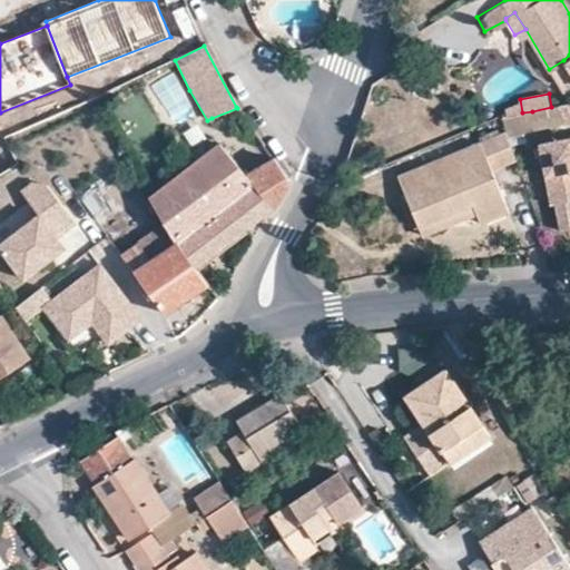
[(551,107),(532,111),(534,126),(563,120),(560,105),(551,107)]
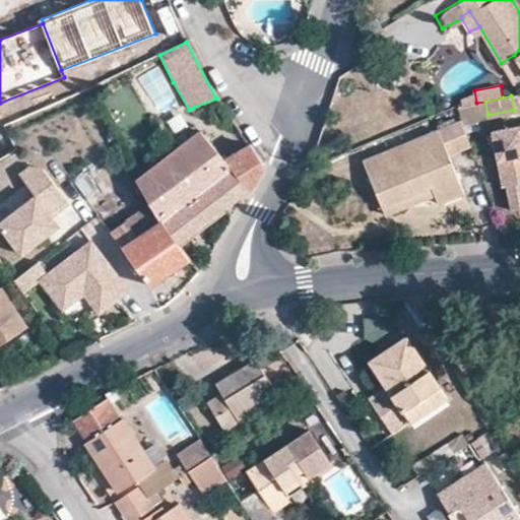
[(519,163),(519,155),(519,125),(492,130),(501,184),(506,183),(519,180),(519,163)]
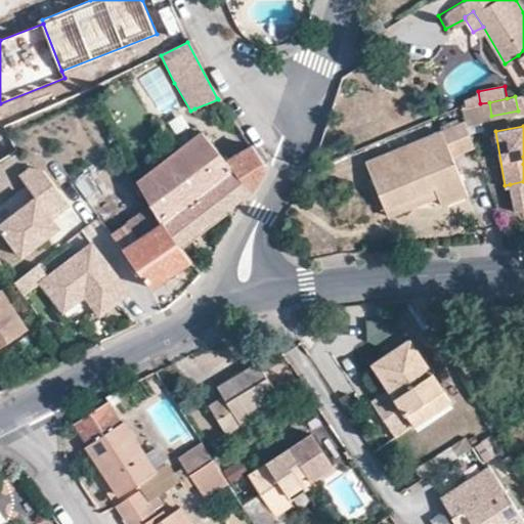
[(180,247),(252,190),(265,170),(263,160),(254,147),(227,163),(202,131),(137,180),(149,204),(157,216),(180,247)]
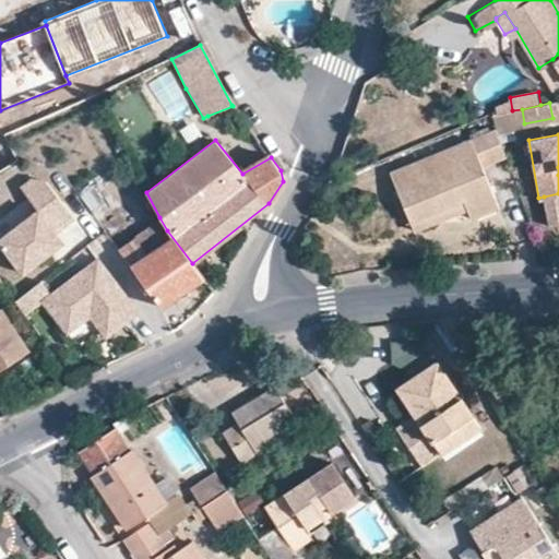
[(391,171),(412,224),(464,202),(468,210),(472,218),(500,206),(470,140),(391,171)]
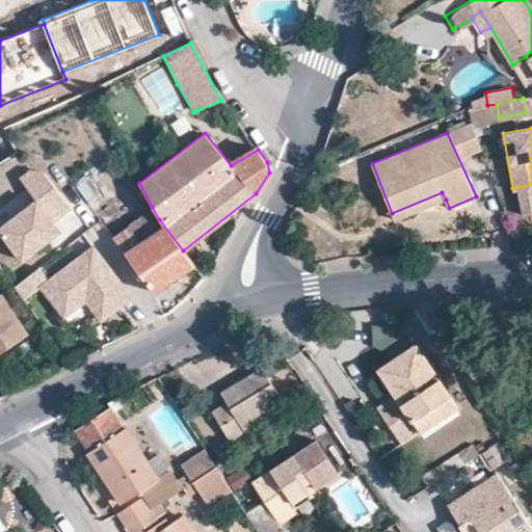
[(36,201),(0,229),(0,231),(23,261),(48,241),(46,237),(58,227),(54,221),(72,208),(45,175),(31,173),(21,181),(36,201)]
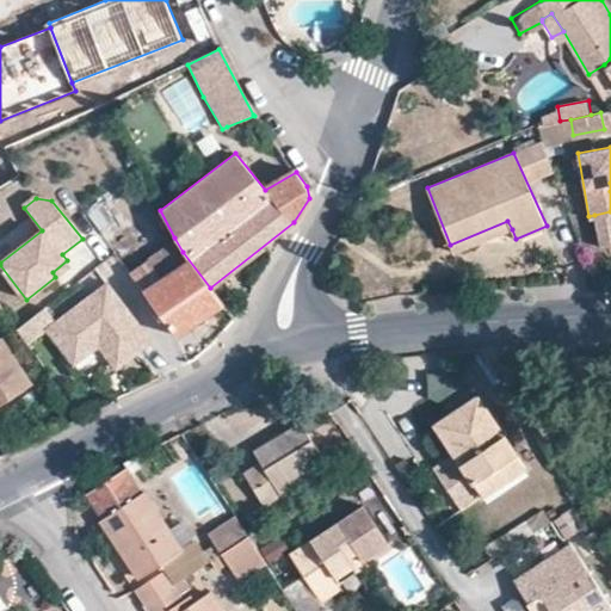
[(610,242),(610,211),(594,215),(599,245),(610,242)]
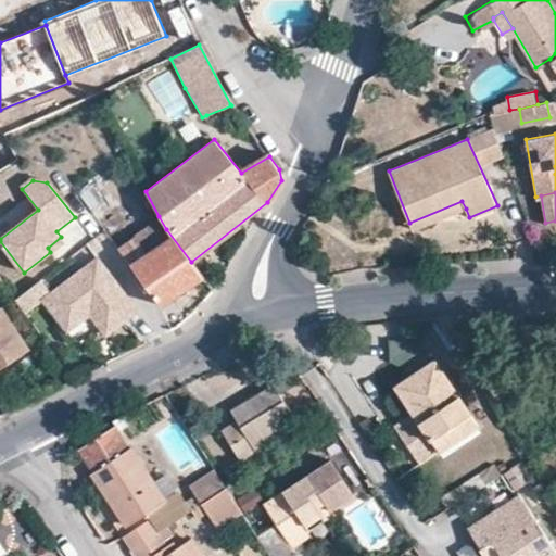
[(462,201),(409,223),(413,230),(466,209),(462,201)]
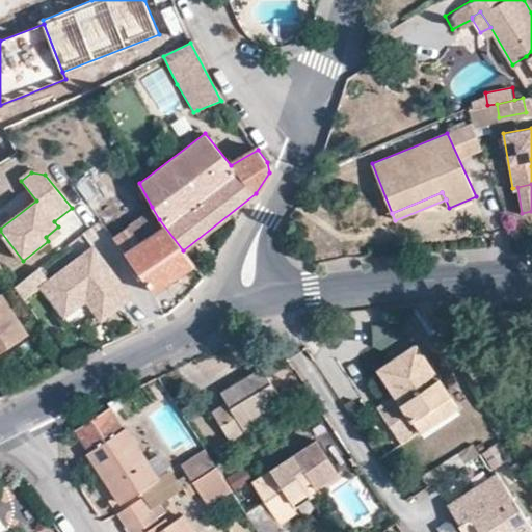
[(126,256),(155,293),(194,265),(183,250),(159,219),(152,207),(112,237),(126,256)]
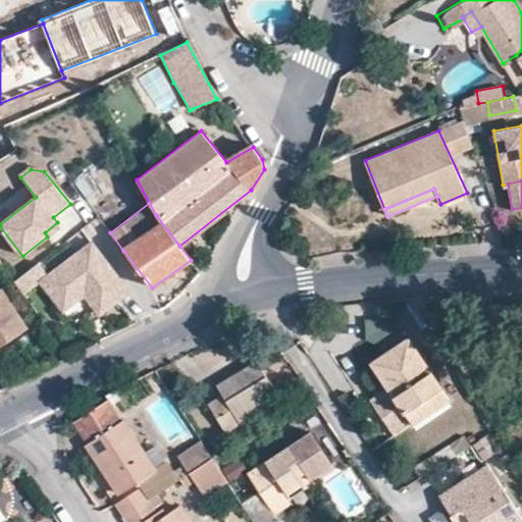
[(57,222),(45,232),(47,237),(60,226),(57,222)]
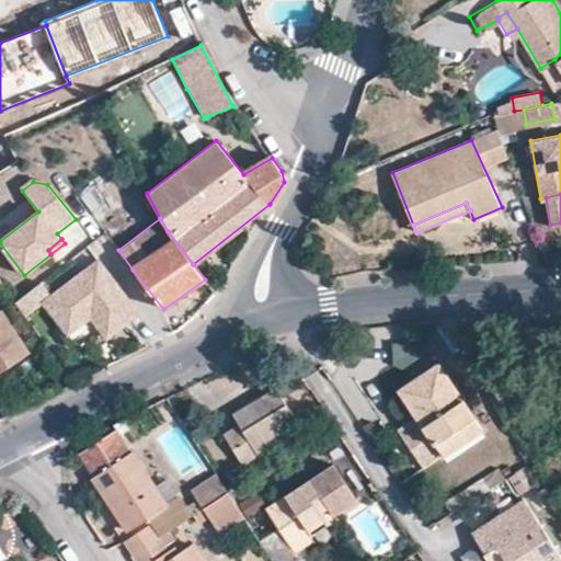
[(140,312),(99,260),(44,302),(64,330),(87,311),(107,339),(140,312)]
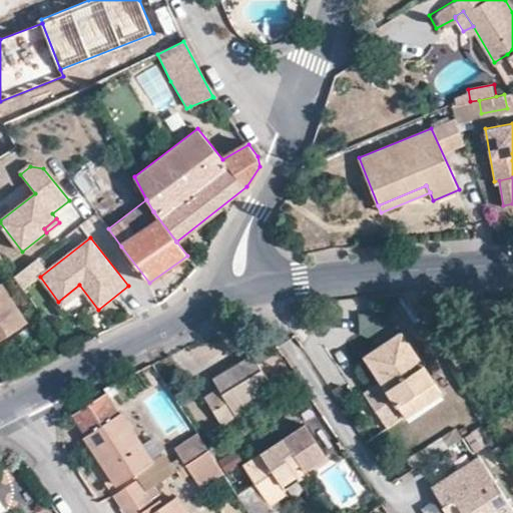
[(38,259),(15,277),(24,290),(36,280),(32,276),(44,267),(38,259)]
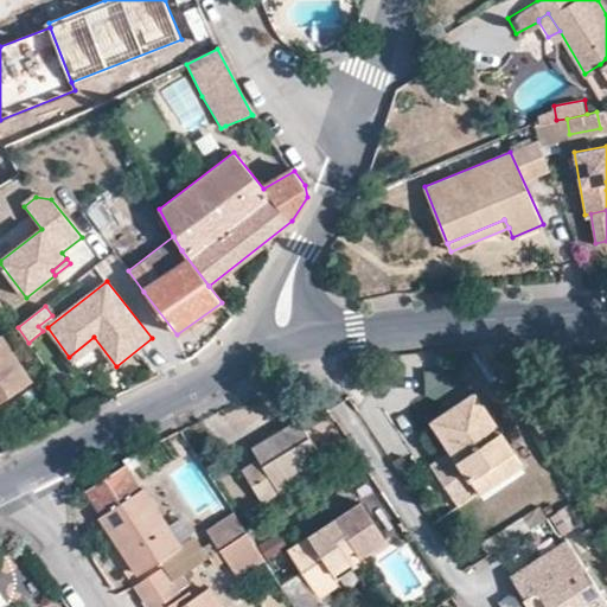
[(52,315),(38,326),(43,331),(56,320),(52,315)]
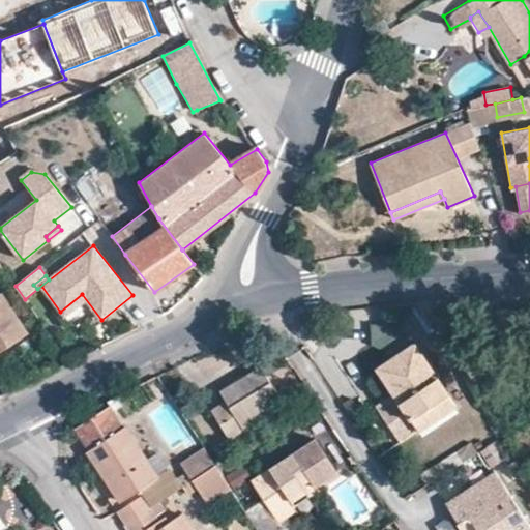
[(0,351),(28,332),(0,292),(0,351)]
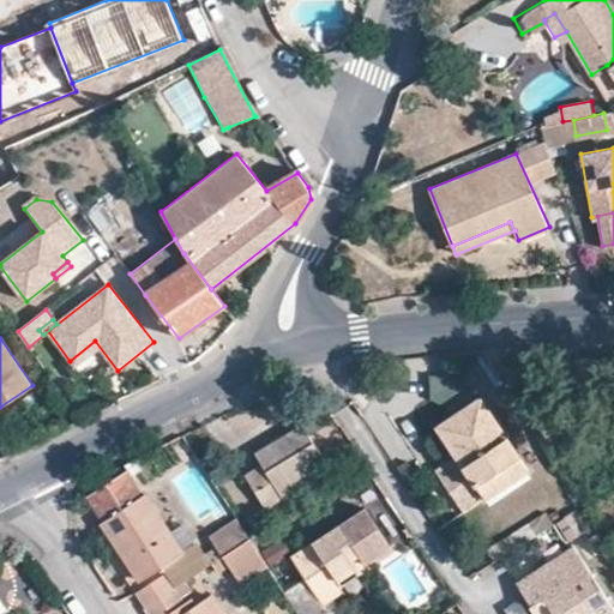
[(95,341),(70,361),(76,367),(100,348),(95,341)]
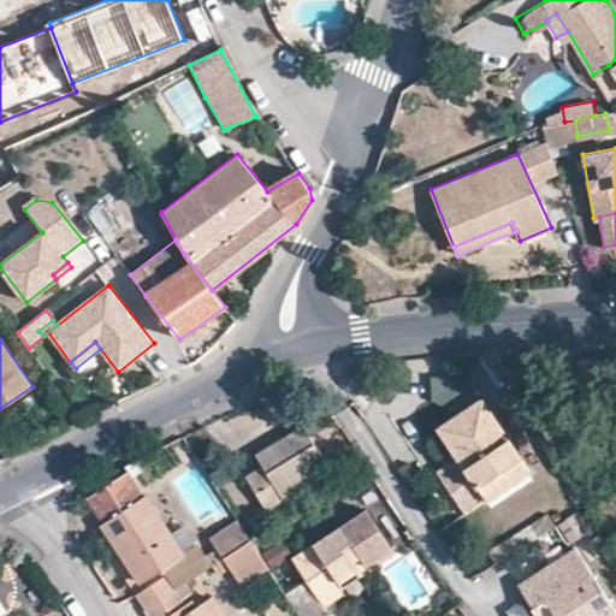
[(531,474),(521,458),(483,401),(440,430),(461,460),(439,474),(468,516),(531,474)]
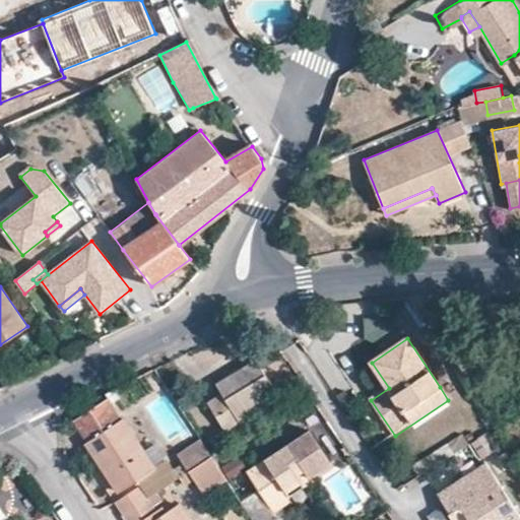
[(208,402),(225,432),(281,395),(258,361),(217,385),(222,395),(208,402)]
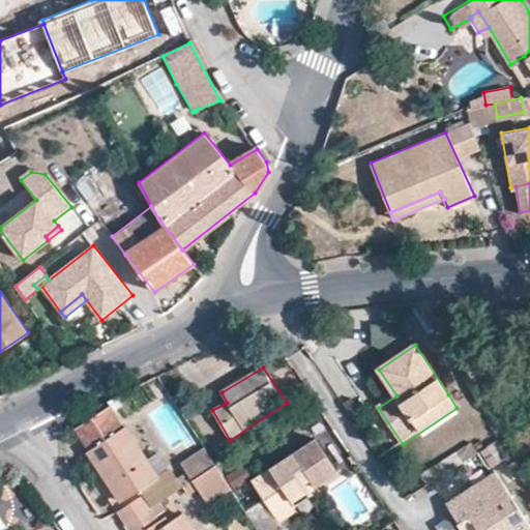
[(157,476),(147,461),(112,408),(76,431),(122,503),(159,478),(157,476)]
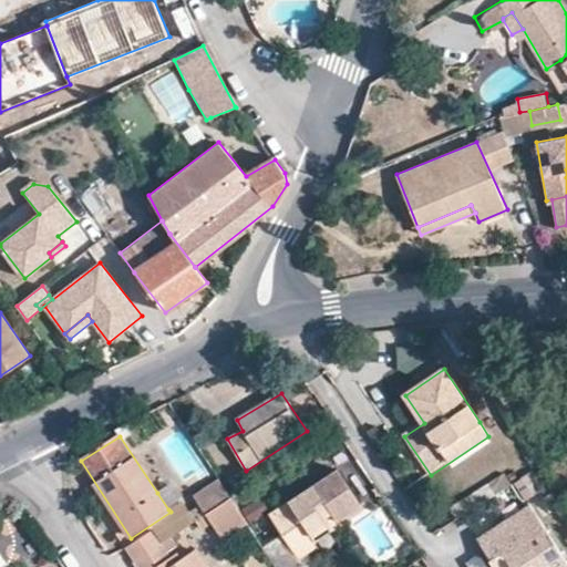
[(368,507),(380,500),(357,464),(344,473),(368,507)]
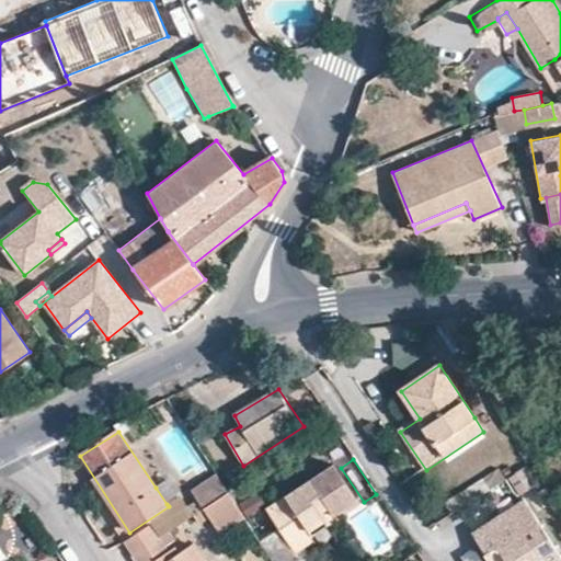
[(302,560),(299,554),(316,542),(313,539),(309,531),(336,515),(359,501),(336,466),(267,508),(281,529),(263,540),(276,560),(302,560)]
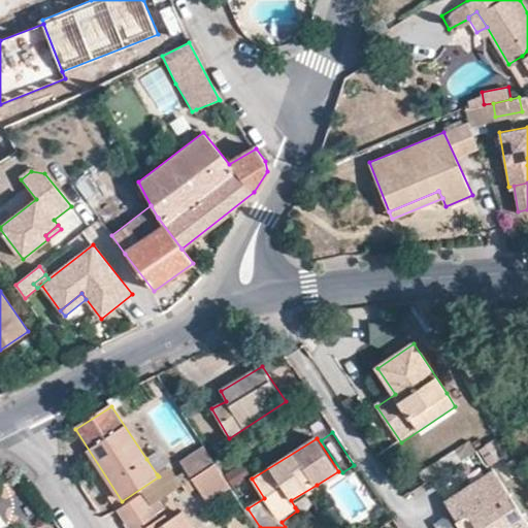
[(194,480),(218,464),(205,446),(182,460),(187,469),(194,480)]
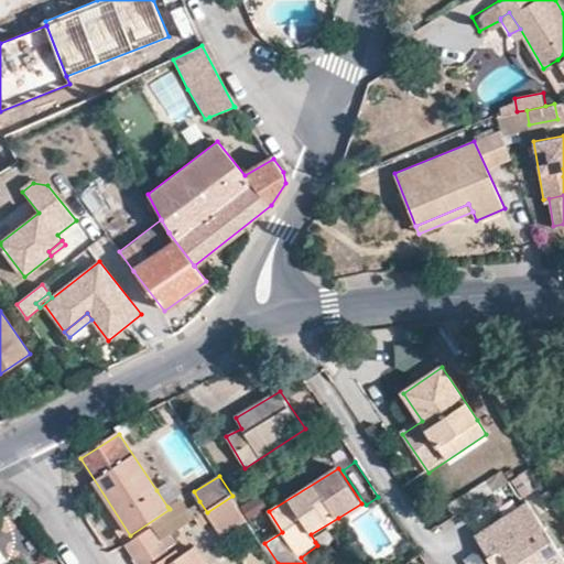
[(169,484),(156,490),(167,507),(180,500),(169,484)]
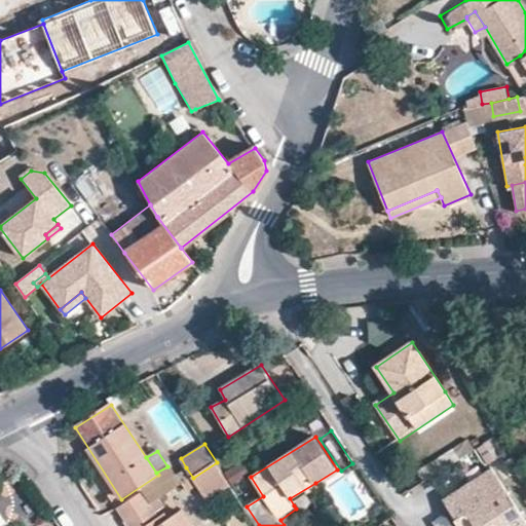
[(225,474),(223,471),(217,462),(193,478),(198,485),(208,501),(232,485),(225,474)]
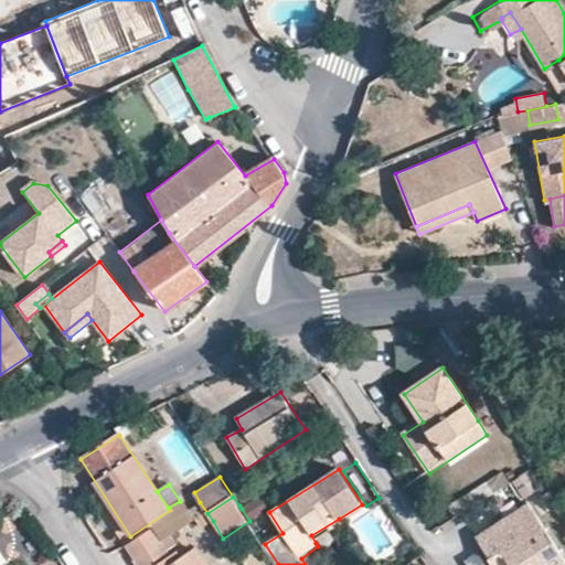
[(259,498),(242,509),(249,521),(268,509),(259,498)]
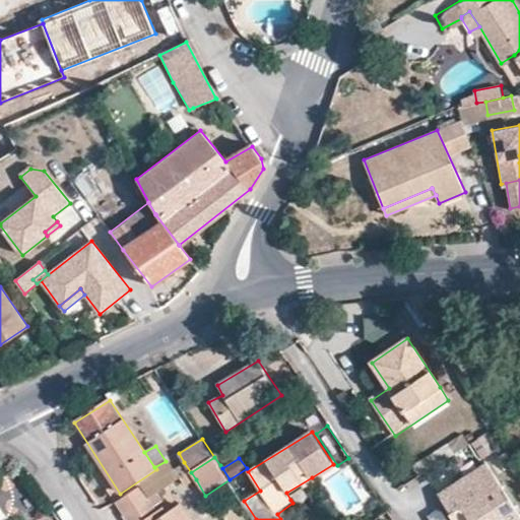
[(175,469),(181,478),(191,472),(184,462),(175,469)]
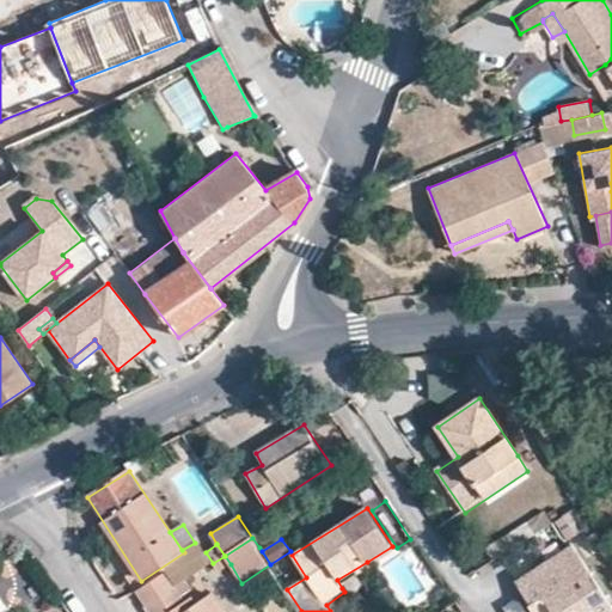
[(542,597),(551,611),(611,611),(611,607),(573,544),(514,581),(528,605),(542,597)]
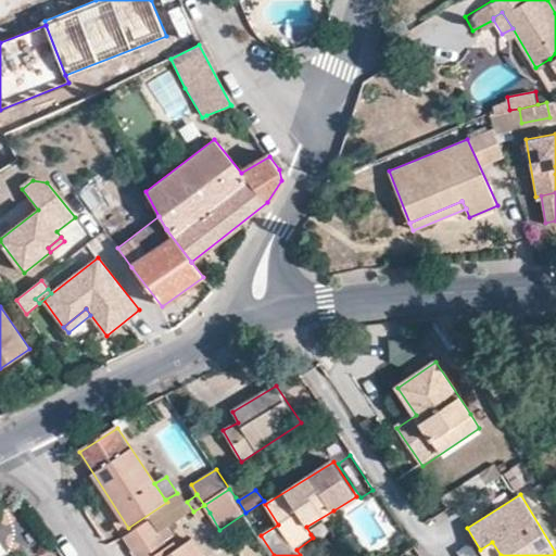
[(204,505),(193,512),(200,519),(210,513),(204,505)]
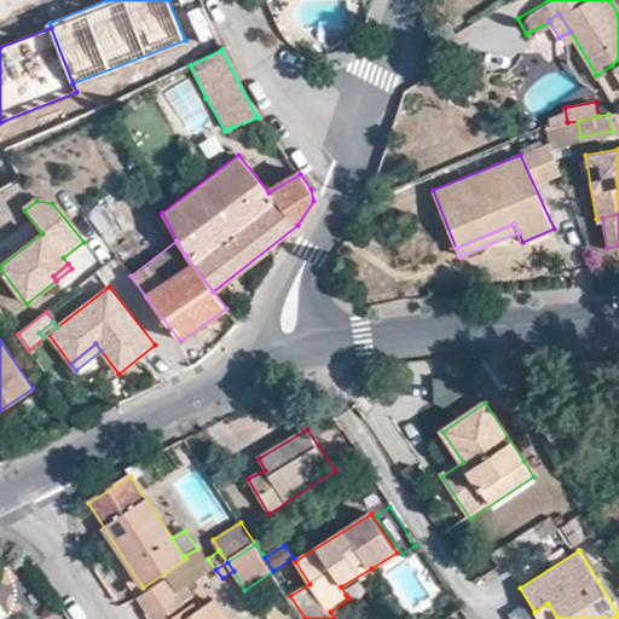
[(341,586),(346,595),(376,574),(371,568),(341,586)]
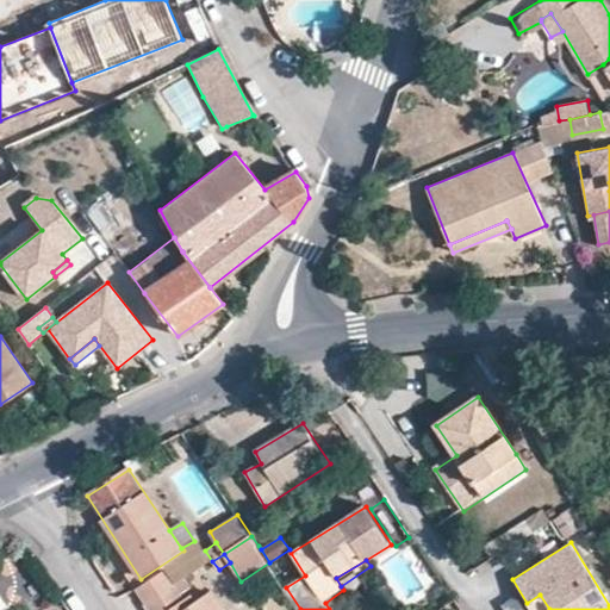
[(135,591),(144,604),(175,585),(166,571),(135,591)]
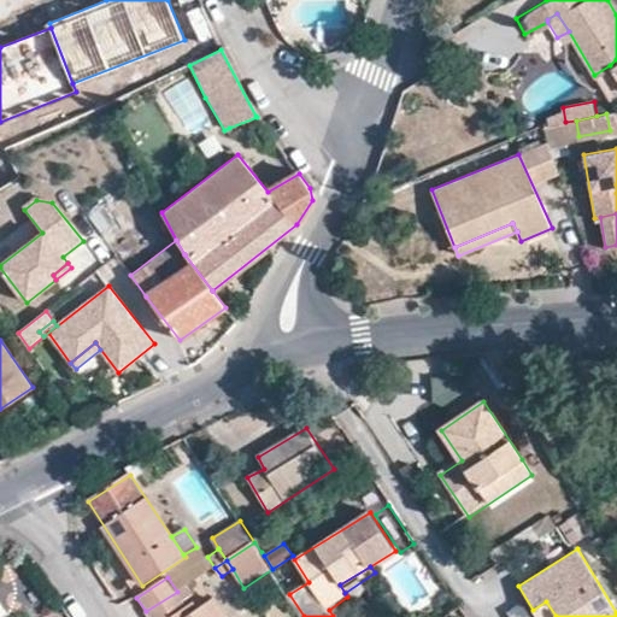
[(177,592),(146,611),(150,616),(171,616),(188,607),(183,603),(194,594),(187,586),(177,592)]
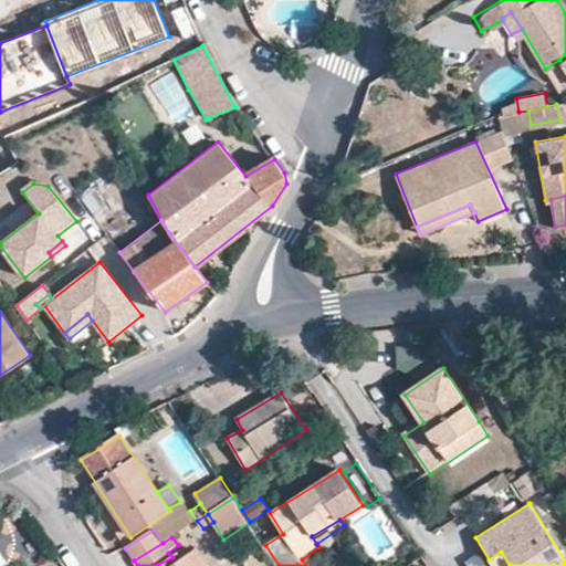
[(0,547),(0,565),(3,565),(9,563),(0,547)]
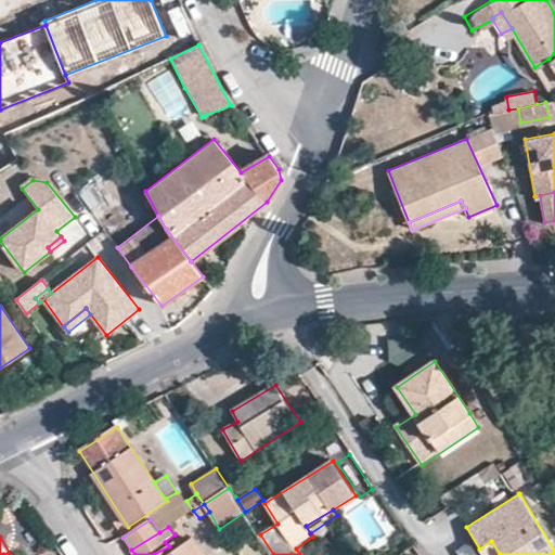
[(168,554),(203,554),(193,539),(168,554)]
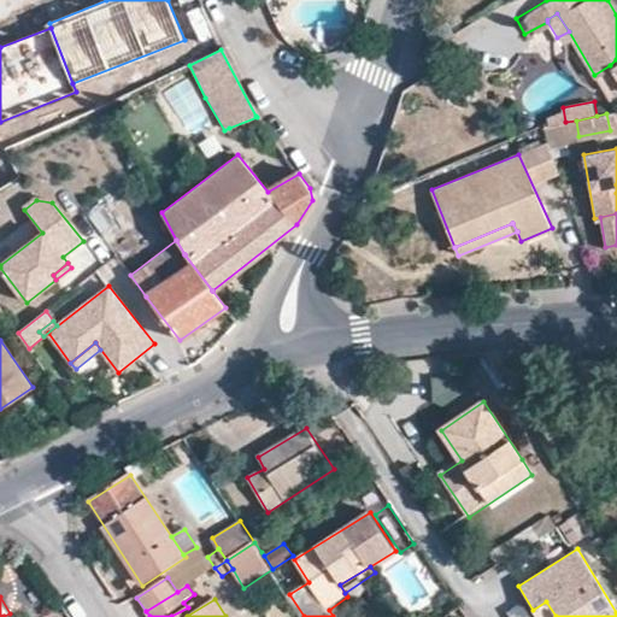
[(538,616),(556,616),(546,601),(533,610),(538,616)]
